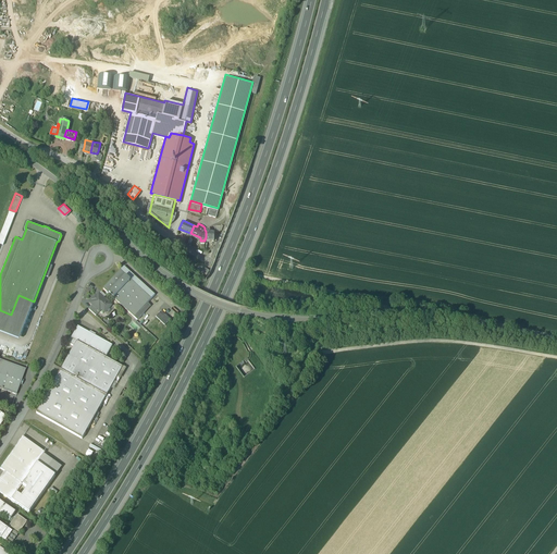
[(156,293),(124,263),(121,268),(143,288),(144,288),(146,290),(148,290),(148,293),(151,297),(156,293)]
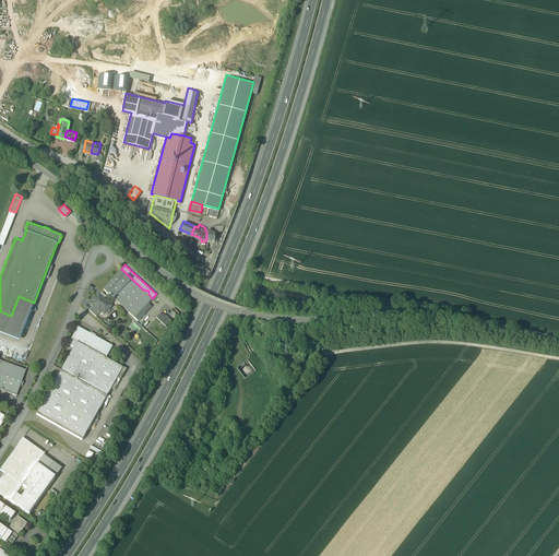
[(143,290),(121,269),(104,287),(135,316),(149,302),(152,298),(149,294),(149,291),(146,291),(144,290),(143,290)]
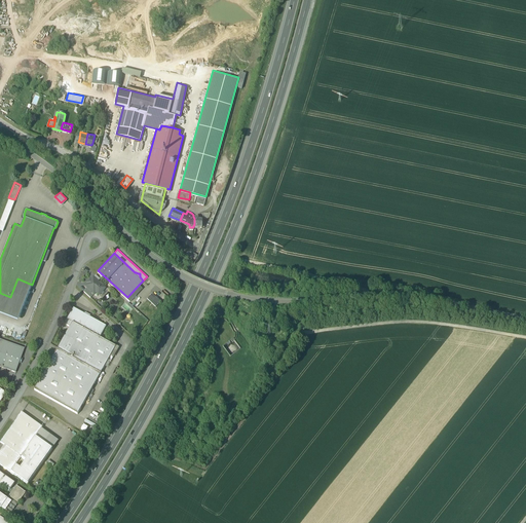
[(106,286),(94,274),(85,284),(87,286),(94,292),(96,290),(99,293),(106,286)]
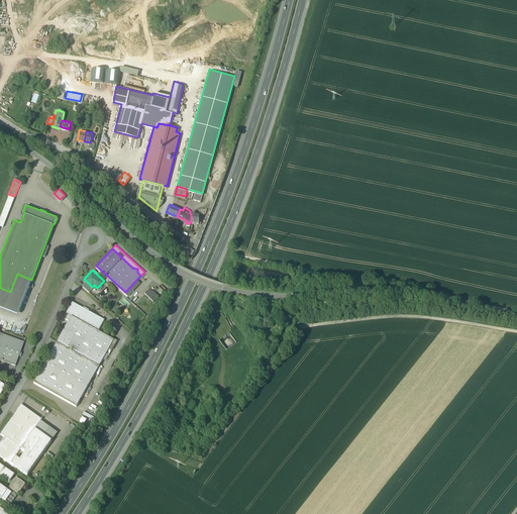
[(17,274),(10,292),(0,288),(0,306),(18,313),(31,280),(17,274)]
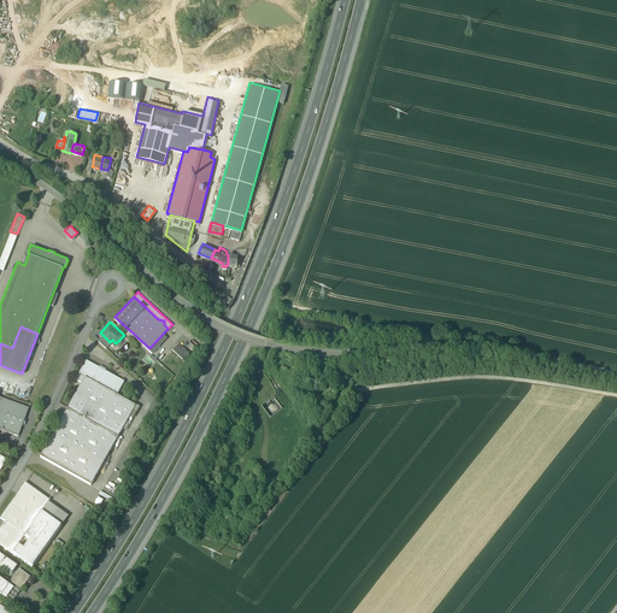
[(164,332),(150,348),(152,352),(168,336),(164,332)]
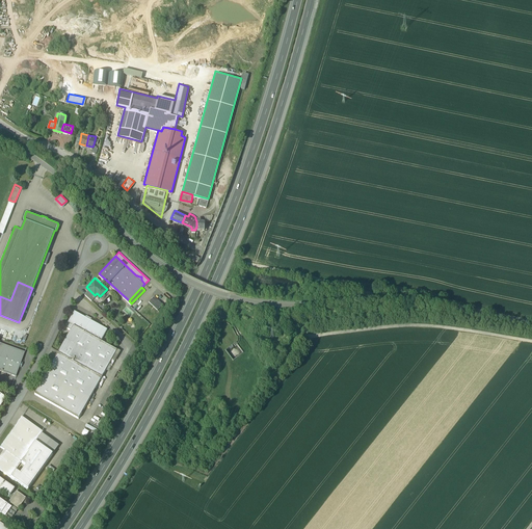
[(95,295),(88,289),(85,293),(91,299),(95,295)]
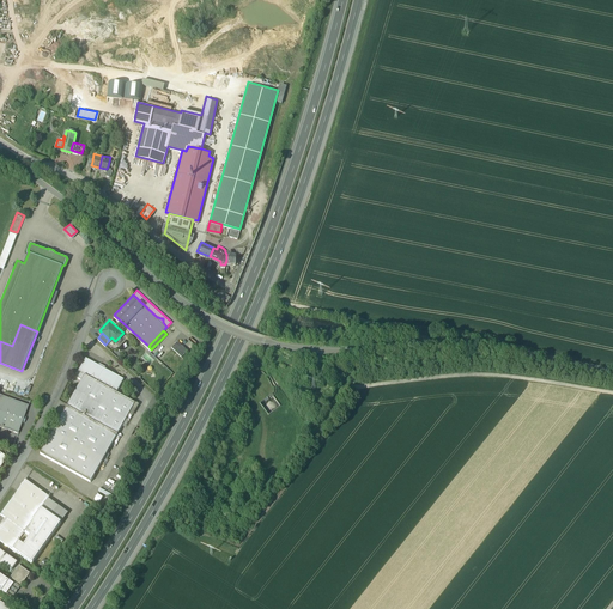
[(170,345),(181,354),(188,348),(177,339),(170,345)]
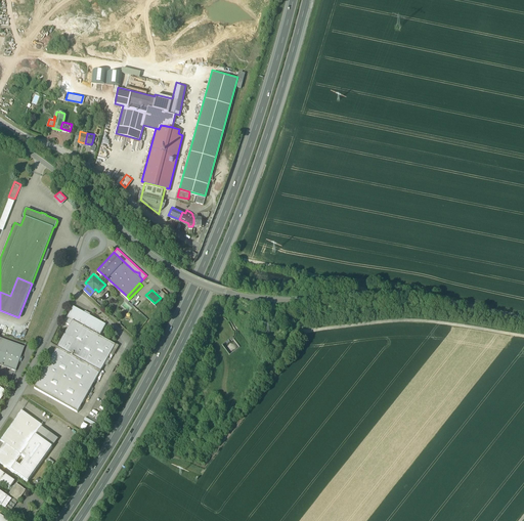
[(134,303),(126,296),(125,298),(132,305),(134,303)]
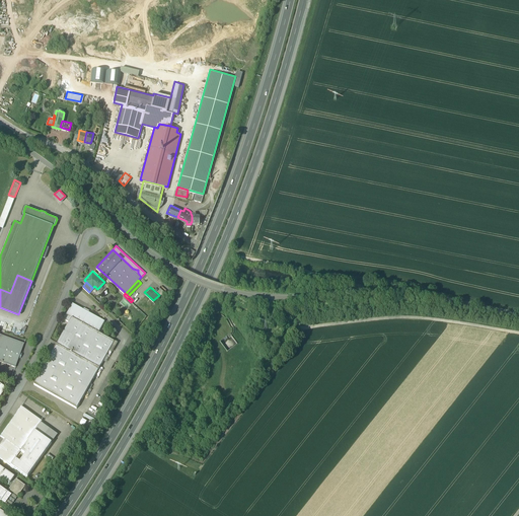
[(104,319),(73,301),(64,317),(69,320),(57,343),(99,367),(115,340),(98,330),(104,319)]
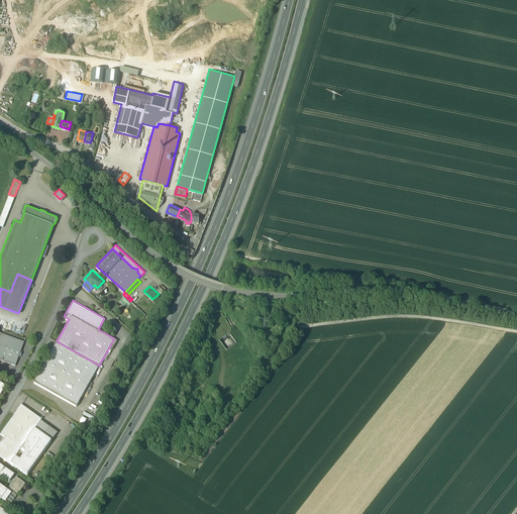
[(24,340),(0,331),(0,357),(15,364),(18,354),(20,355),(22,350),(20,349),(24,340)]
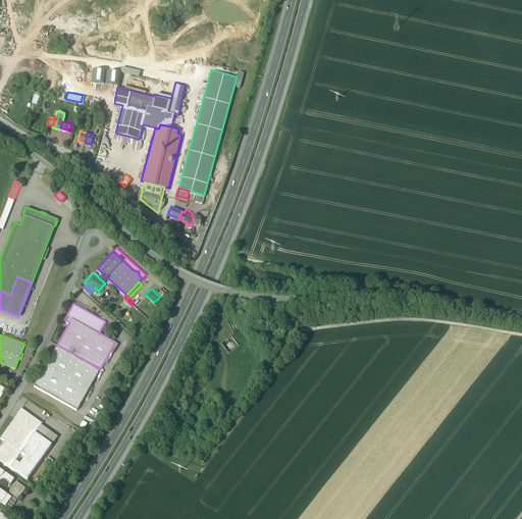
[(100,369),(57,345),(34,384),(77,409),(100,369)]
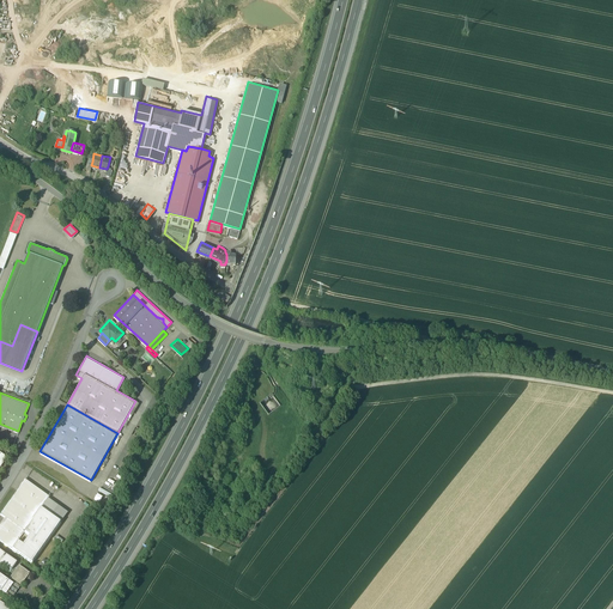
[(25,476),(0,511),(5,515),(0,522),(0,537),(12,547),(17,539),(24,530),(41,505),(48,495),(49,494),(25,476)]
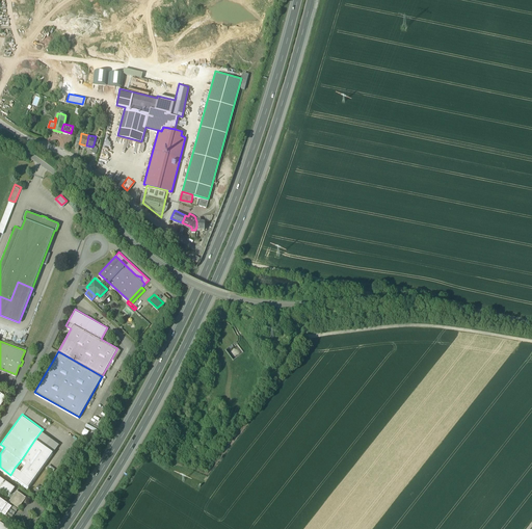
[(42,430),(35,439),(53,451),(59,443),(42,430)]
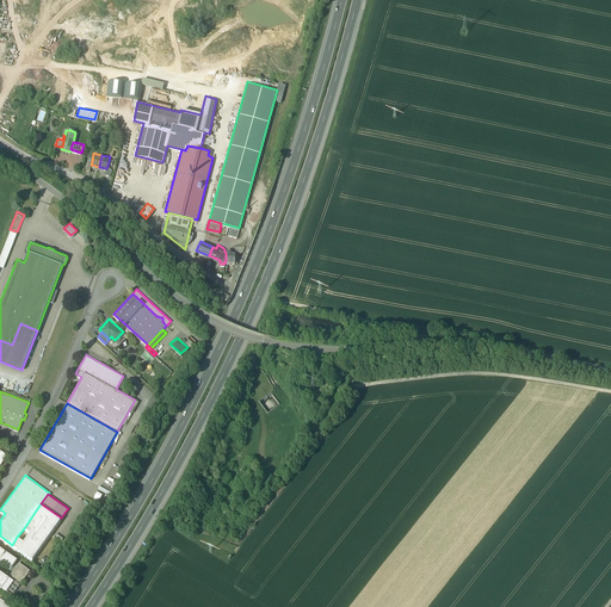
[(61,518),(41,503),(24,528),(29,531),(22,540),(37,551),(61,518)]
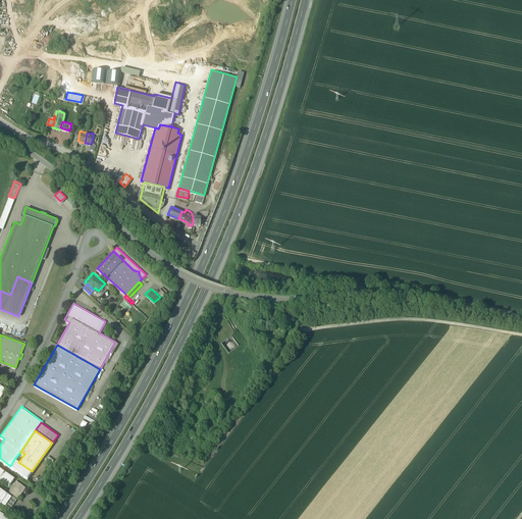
[(18,462),(14,459),(10,466),(28,478),(32,471),(18,462)]
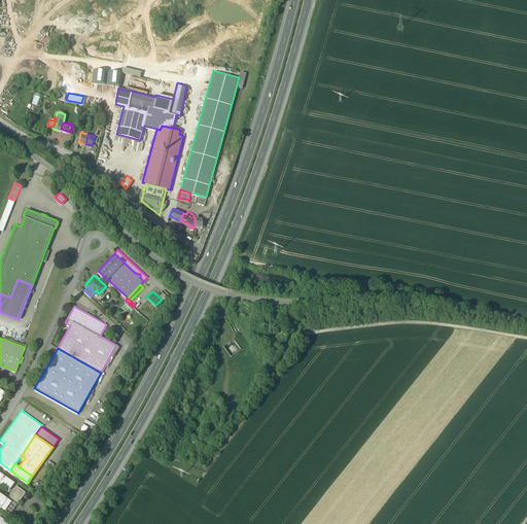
[(4,476),(0,481),(0,483),(8,489),(13,483),(4,476)]
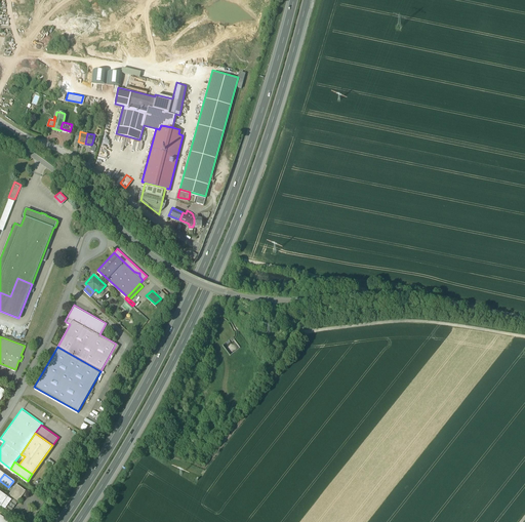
[(16,482),(6,496),(0,505),(9,512),(26,489),(16,482)]
